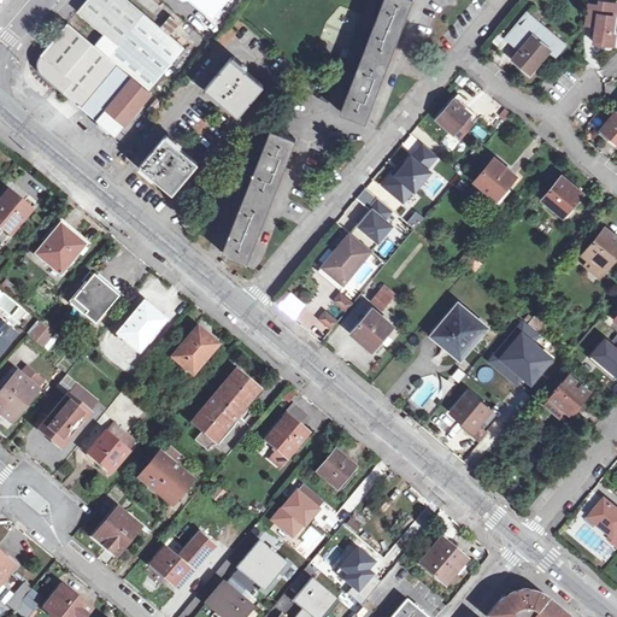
[(118,45),(109,56),(119,64),(151,90),(186,47),(129,0),(89,0),(84,6),(80,12),(118,45)]
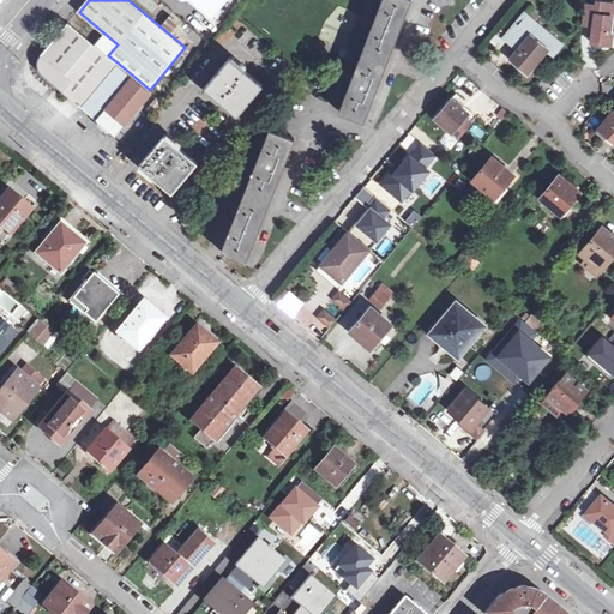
[(383,0),(341,109),(363,118),(409,0),(383,0)]
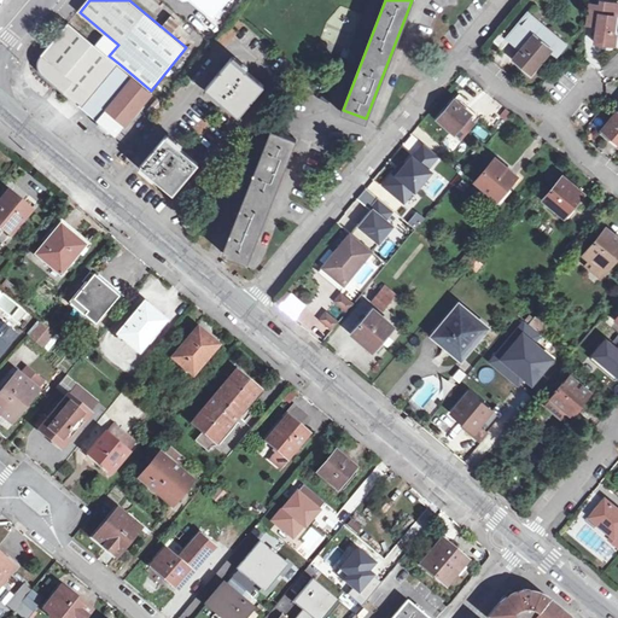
[(600,24),(598,44),(616,46),(617,36),(614,35),(617,17),(617,16),(617,5),(602,4),(602,7),(589,6),(587,23),(600,24)]
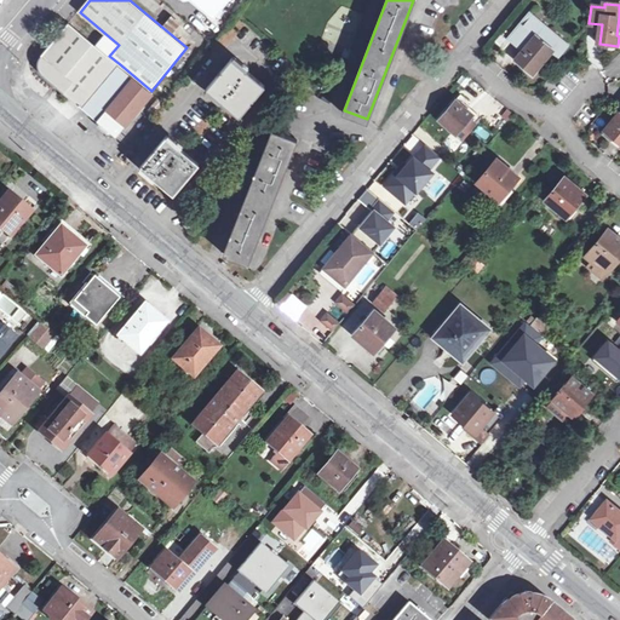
[(516,59),(534,74),(554,50),(560,53),(568,44),(529,12),(521,23),(529,29),(517,44),(523,49),(516,59)]
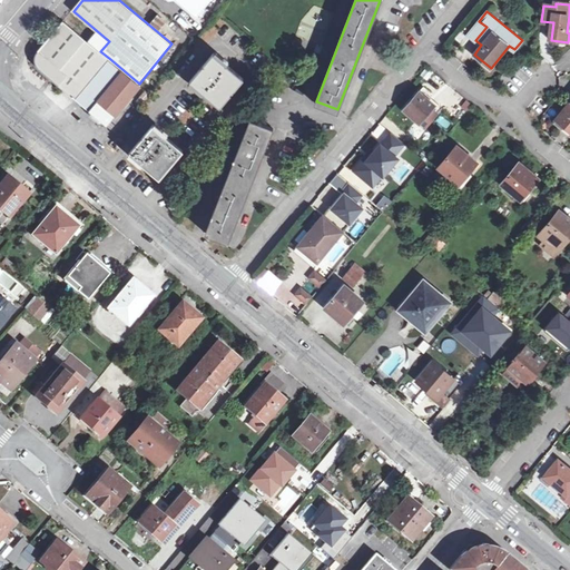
[(158,30),(166,22),(158,15),(150,22),(158,30)]
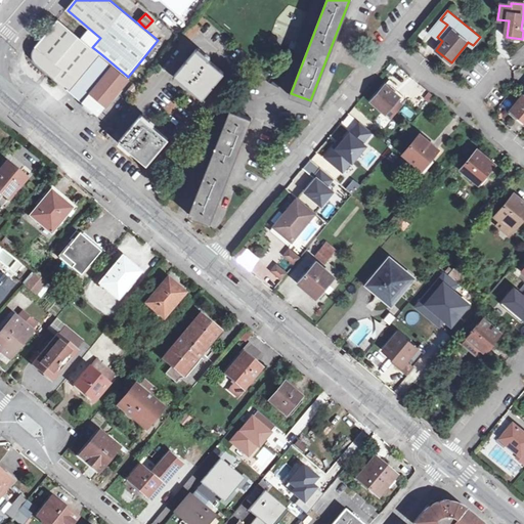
[(41,66),(71,91),(101,54),(92,47),(58,19),(37,47),(36,48),(35,49),(35,50),(35,51),(34,52),(35,53),(34,54),(34,55),(35,56),(35,57),(35,58),(35,59),(36,60),(36,61),(37,62),(37,63),(38,63),(39,64),(40,66),(41,66)]
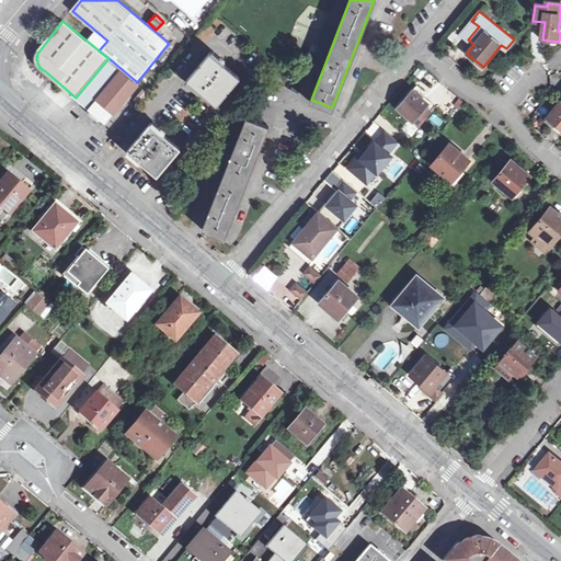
[(471,21),(461,34),(468,39),(479,26),(471,21)]
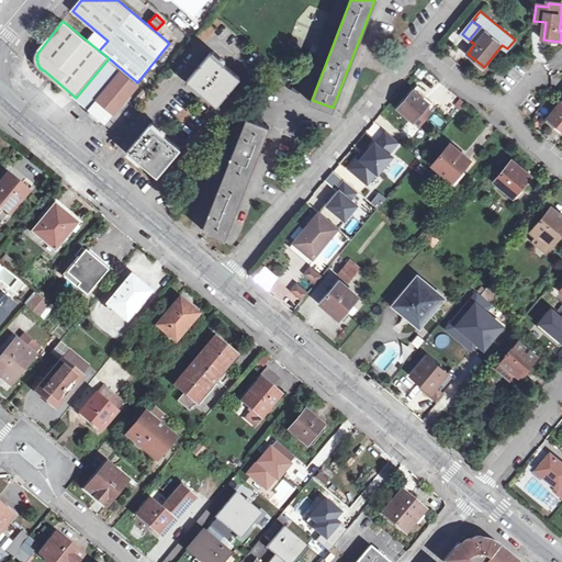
[(211,52),(188,79),(216,104),(240,77),(211,52)]
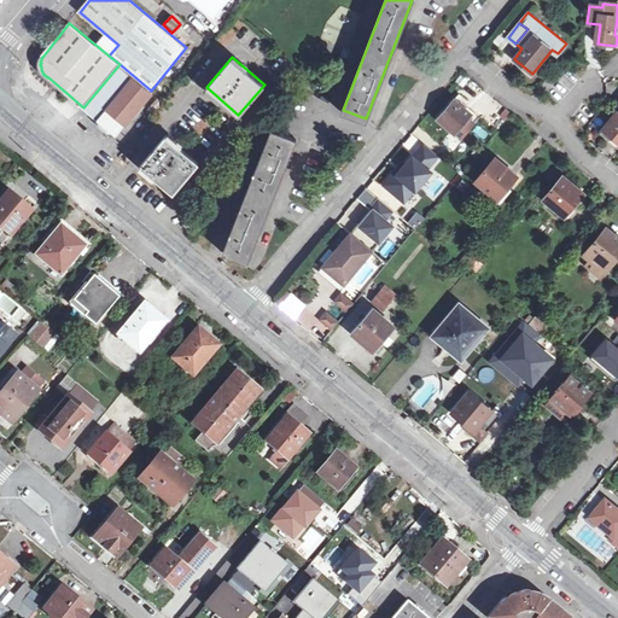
[(151,92),(151,91),(120,64),(83,108),(109,130),(104,134),(111,140),(151,92)]
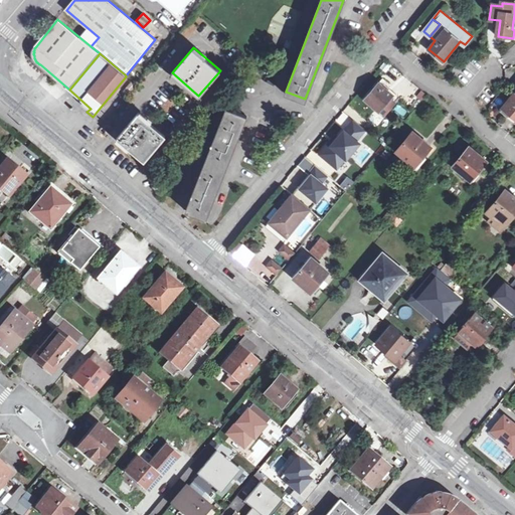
[(366,99),(385,115),(399,100),(379,83),(366,99)]
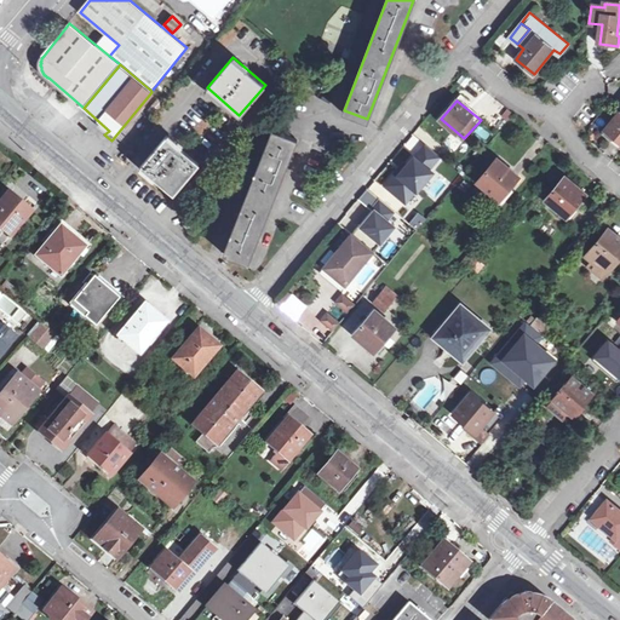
[(619,112),(606,130),(619,142),(619,112)]
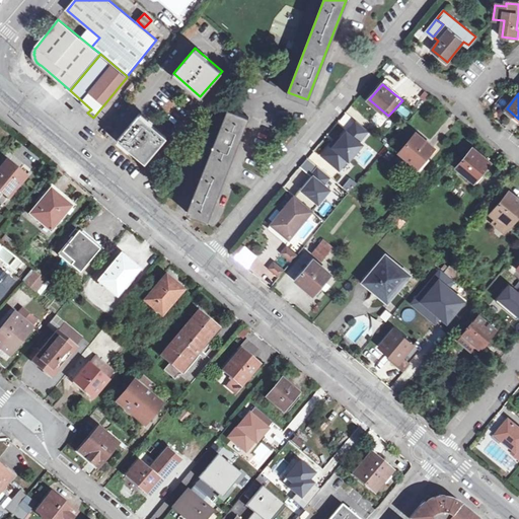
[(228,107),(190,212),(209,219),(248,115),(228,107)]
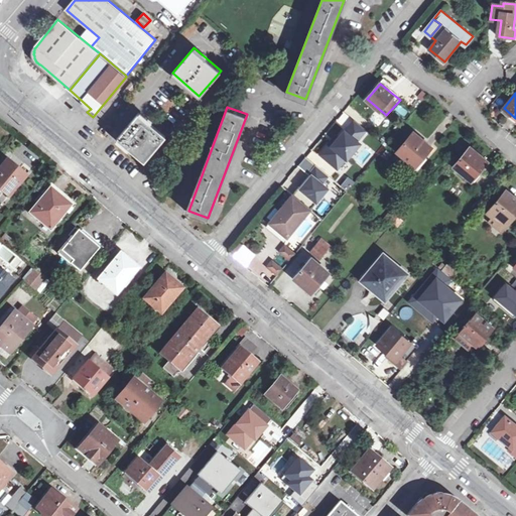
[(171,137),(144,115),(123,140),(149,162),(171,137)]
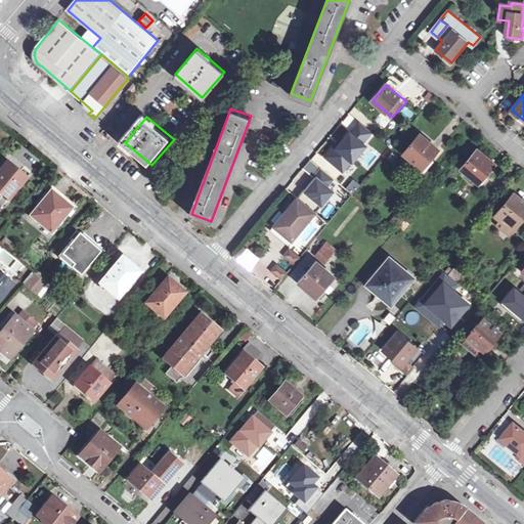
[(326,157),(344,171),(351,162),(352,163),(366,145),(363,142),(373,132),(361,122),(352,133),(351,132),(345,139),(338,148),(336,146),(326,157)]
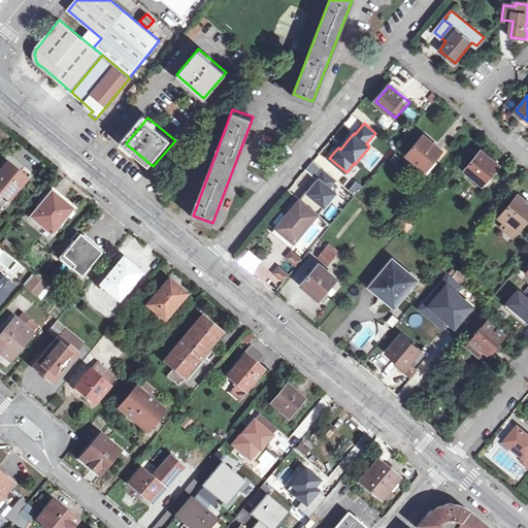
[(424,135),(407,155),(426,170),(442,151),(424,135)]
